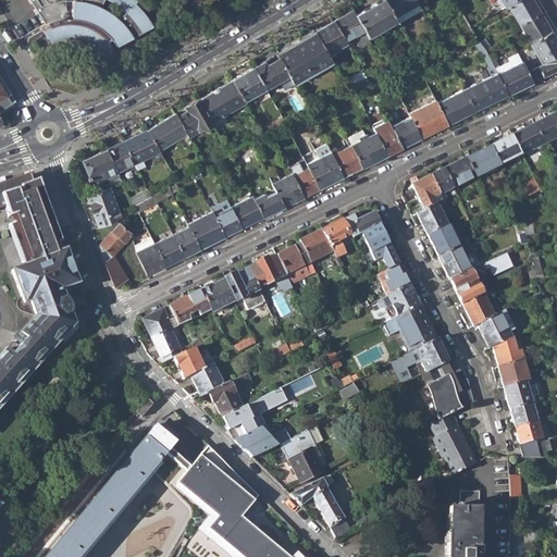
[(147,12),(135,0),(31,0),(45,22),(48,20),(50,25),(42,29),(42,31),(45,34),(50,41),(51,41),(58,37),(62,37),(66,36),(70,36),(74,36),(77,37),(83,38),(88,41),(96,47),(100,53),(113,47),(108,39),(111,36),(118,45),(155,24),(147,12)]
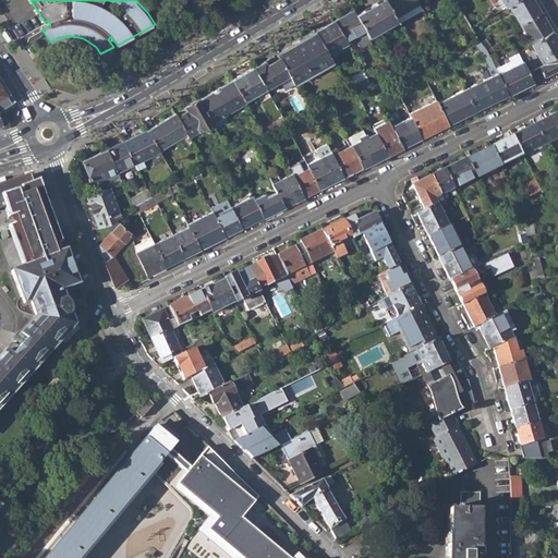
[(181,0),(178,3),(181,10),(186,7),(190,9),(194,9),(207,0),(181,0)]
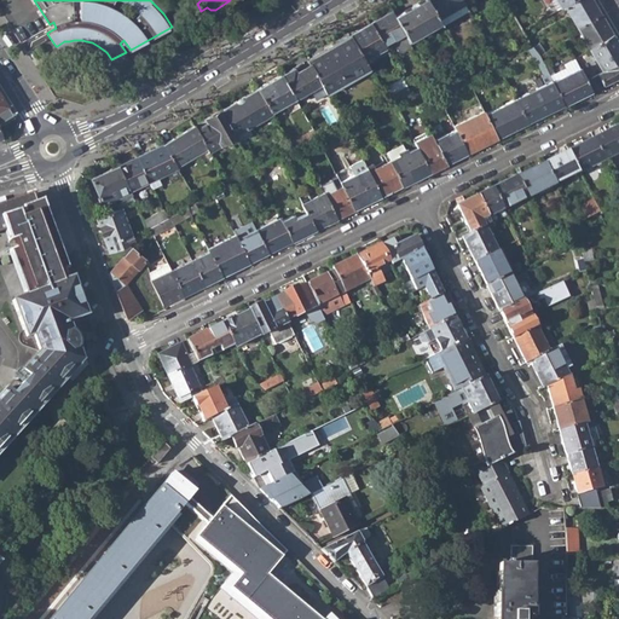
[(429,0),(422,0),(395,16),(405,33),(412,42),(444,24),(440,17),(429,0)]
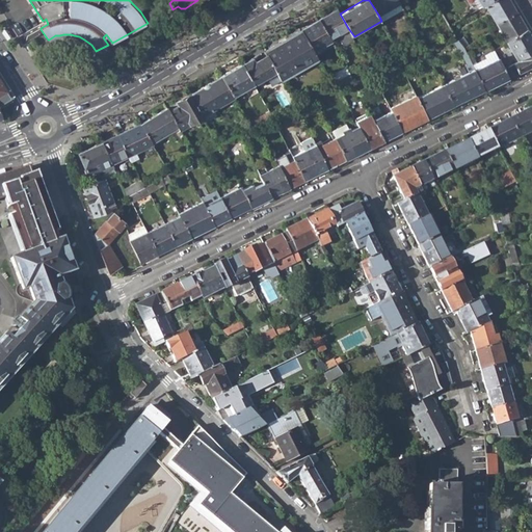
[(369,0),(378,15),(400,2),(399,0),(369,0)]
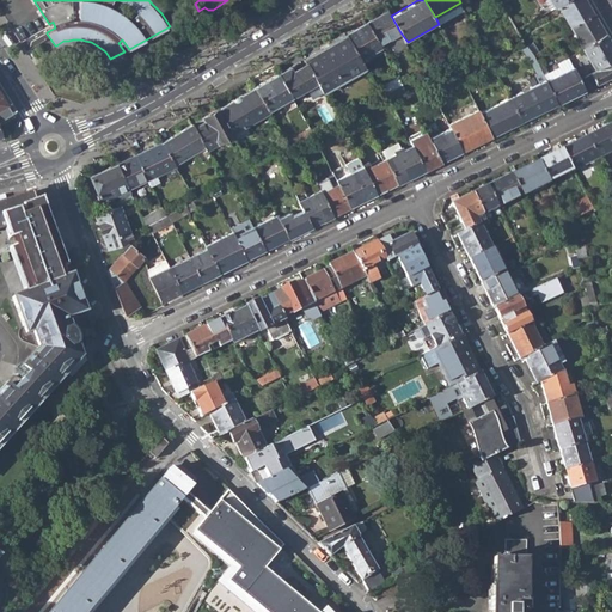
[(548,4),(551,10),(560,5),(568,0),(551,0),(551,1),(548,4)]
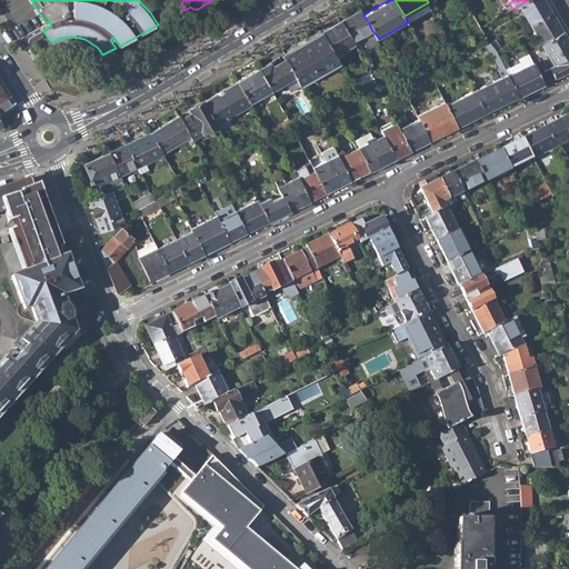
[(528,0),(520,5),(531,26),(553,13),(545,0),(528,0)]
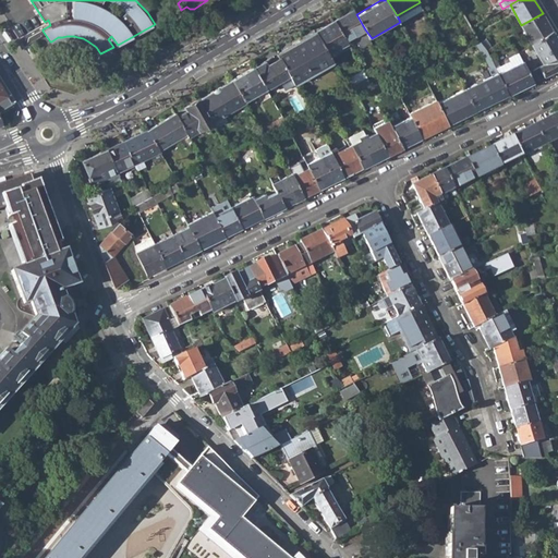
[(354,10),(335,21),(346,40),(353,36),(359,46),(363,47),(373,41),(372,38),(365,29),(356,14),(354,10)]
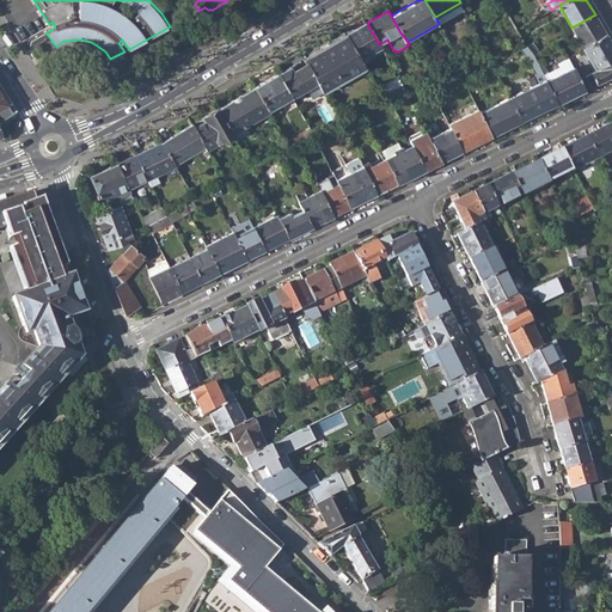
[(496,18),(512,47),(525,41),(507,11),(496,18)]
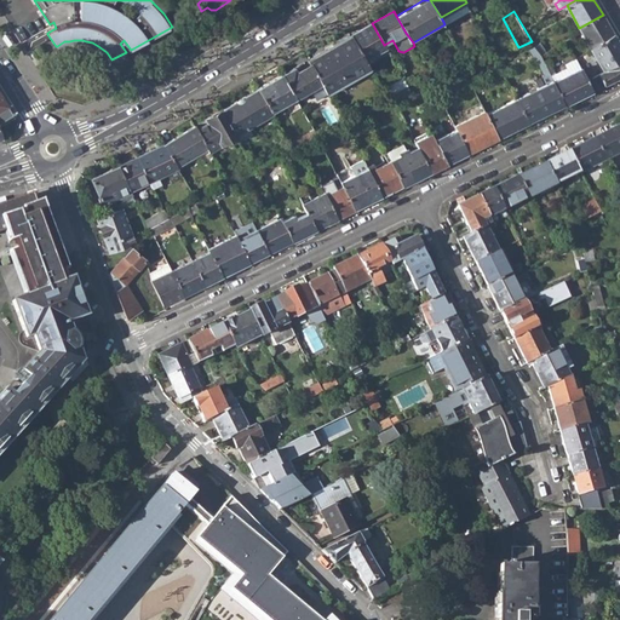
[(579,28),(591,49),(615,35),(603,15),(579,28)]
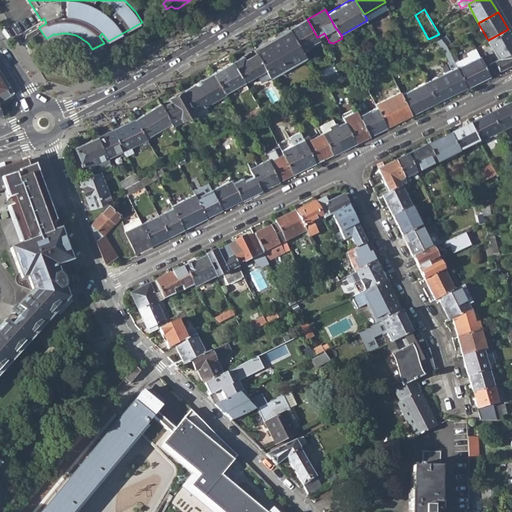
[(41,20),(36,23),(39,27),(46,23),(44,18),(41,20)]
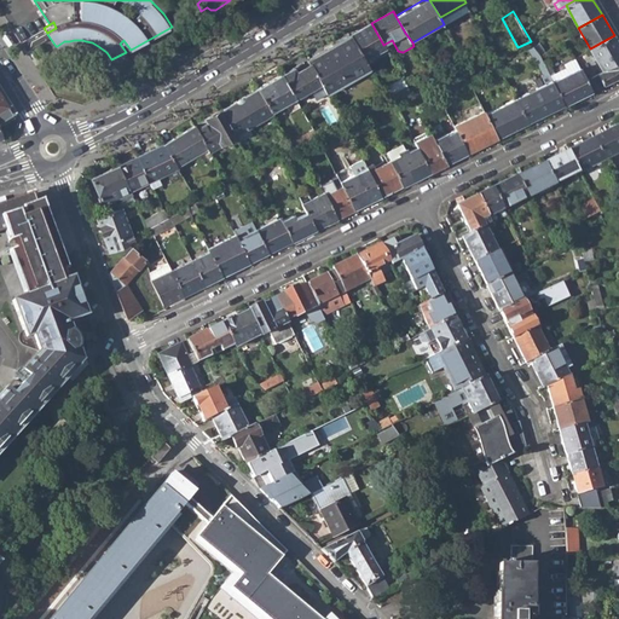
[(351,35),(364,59),(386,47),(383,45),(371,23),(351,35)]
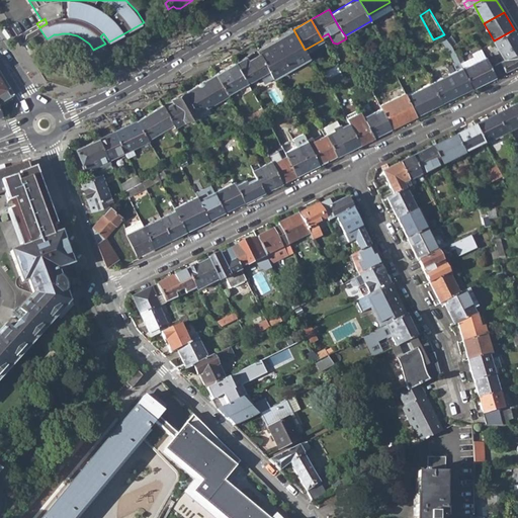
[(270,70),(274,78),(309,58),(305,50),(293,29),(258,50),(260,53),(270,70)]
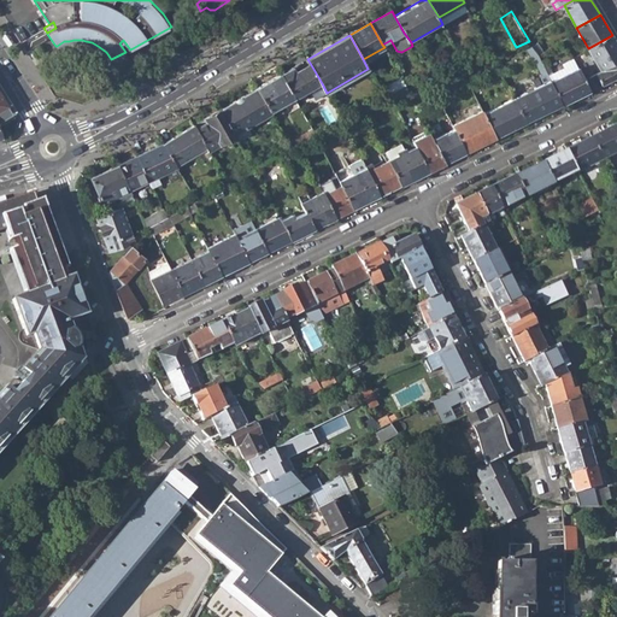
[(588,48),(600,71),(616,60),(616,43),(612,35),(588,48)]
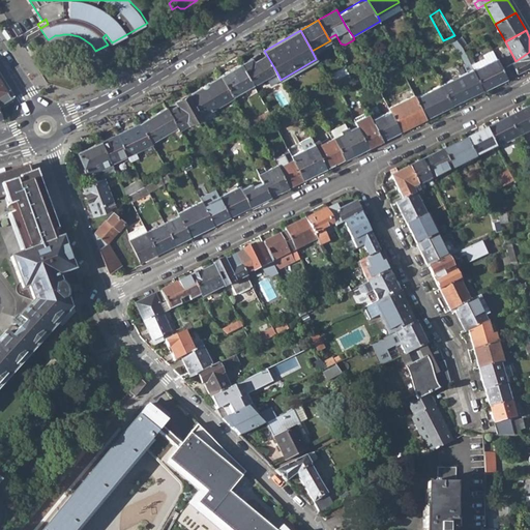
[(452,41),(467,65),(470,63),(465,55),(462,48),(457,39),(452,41)]
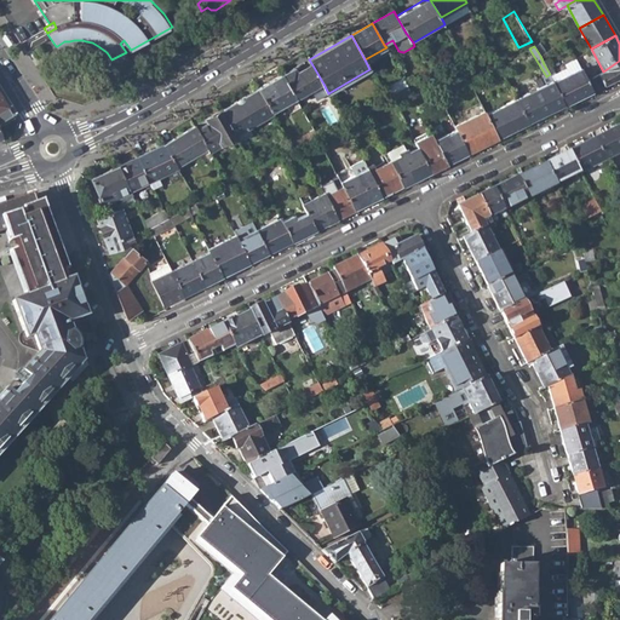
[(540,56),(544,64),(550,61),(549,58),(557,53),(555,47),(540,56)]
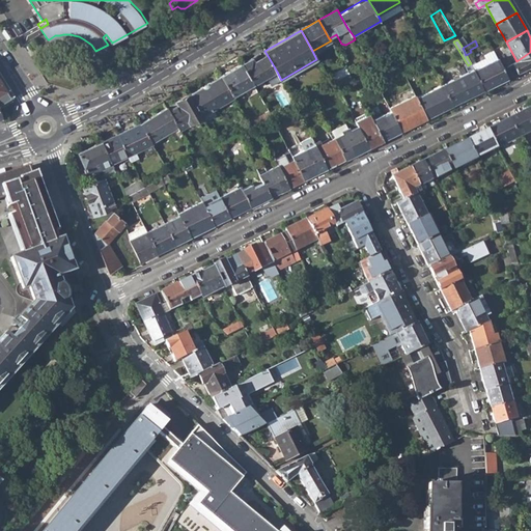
[(504,68),(508,77),(530,65),(530,52),(516,61),(504,68)]
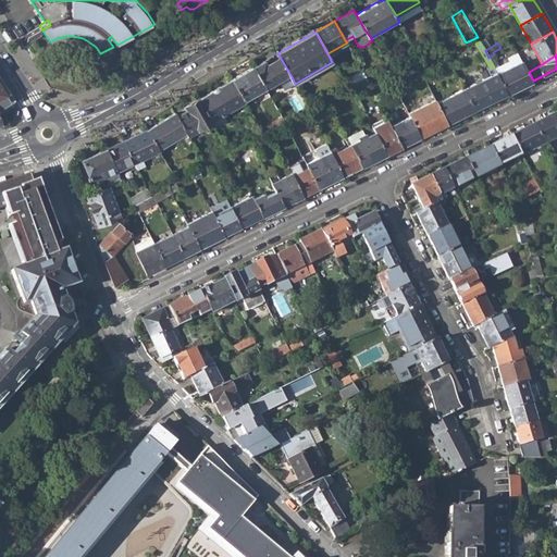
[(291,75),(280,57),(267,65),(264,61),(254,67),(265,87),(265,89),(291,75)]
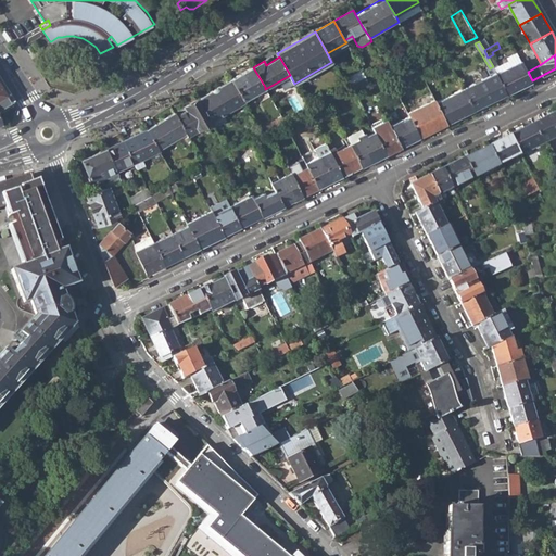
[(496,73),(507,92),(532,80),(528,72),(521,61),(496,73)]
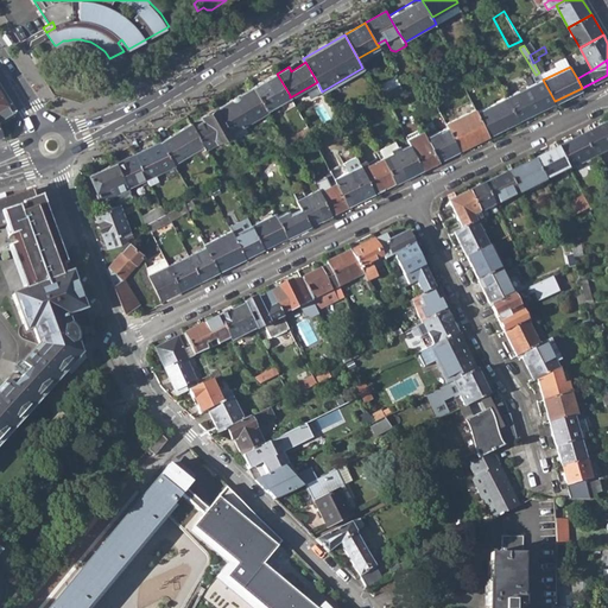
[(254,88),(266,109),(290,95),(277,74),(254,87),(254,88)]
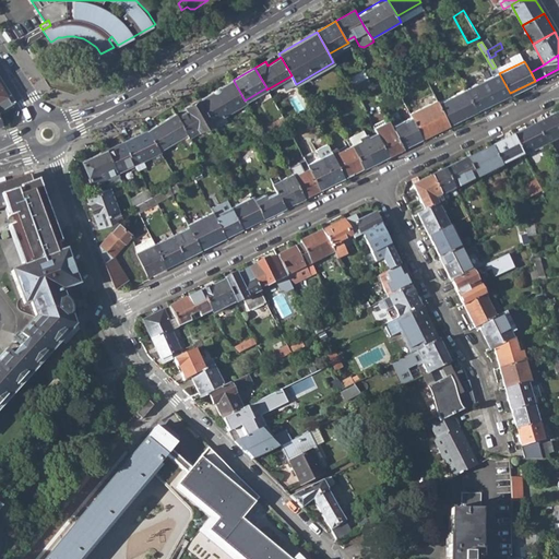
[(345,81),(348,88),(354,85),(368,78),(364,71),(345,81)]
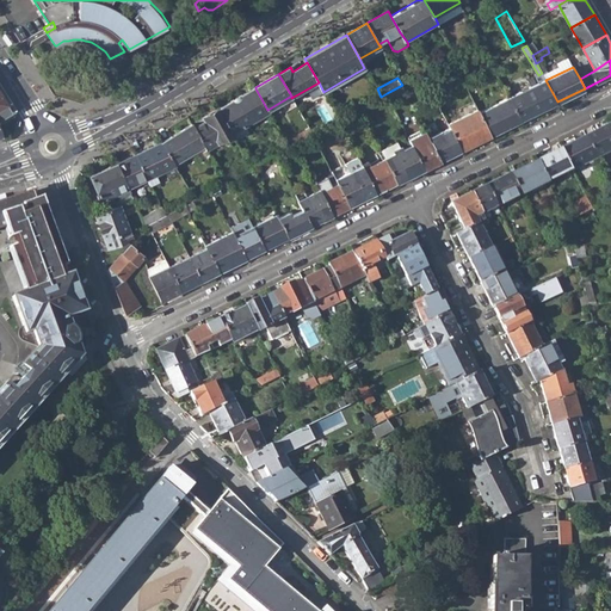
[(508,97),(520,121),(557,102),(545,80),(545,79),(536,84),(532,78),(526,80),(530,87),(508,97)]
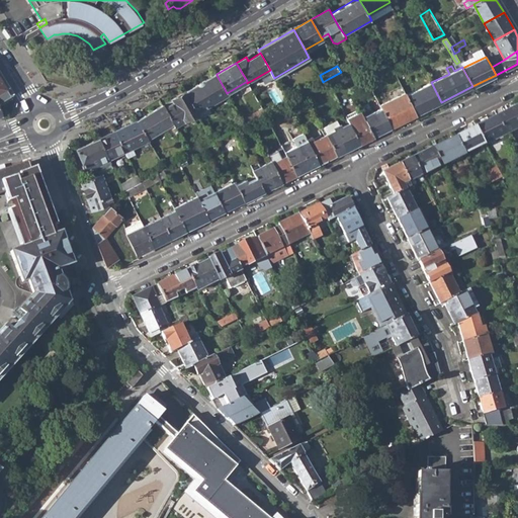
[(328,79),(331,85),(344,78),(341,72),(328,79)]
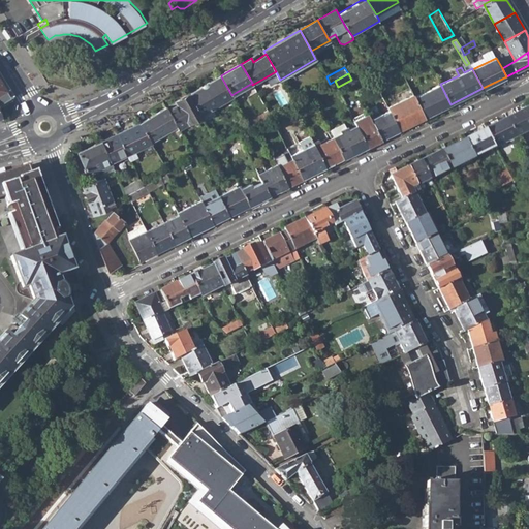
[(190,95),(201,116),(234,97),(231,95),(221,76),(201,87),(200,89),(190,95)]
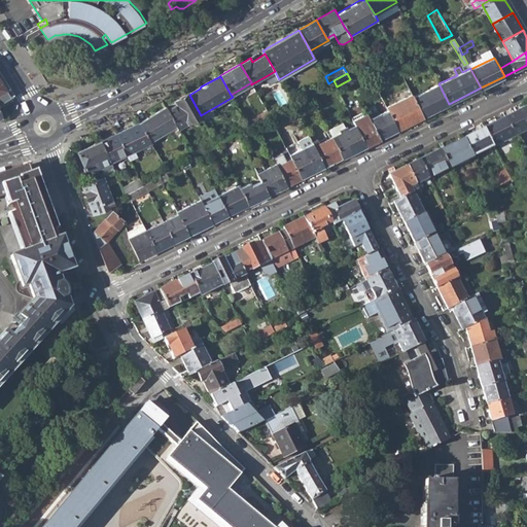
[(414,96),(424,116),(449,104),(438,83),(414,96)]
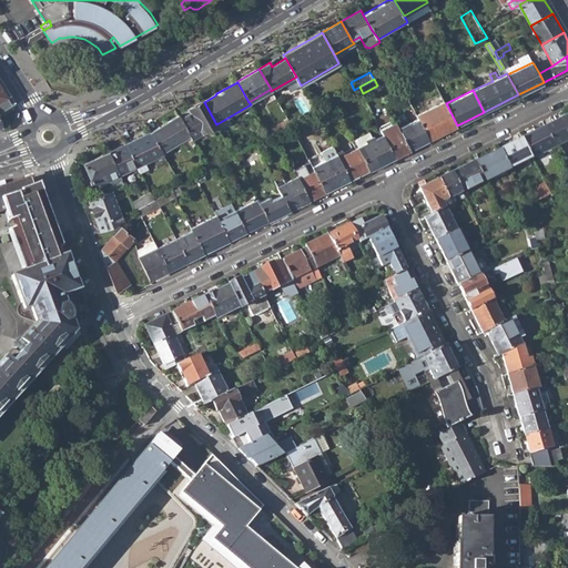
[(192,135),(194,139),(217,125),(216,124),(204,102),(203,101),(180,115),(192,135)]
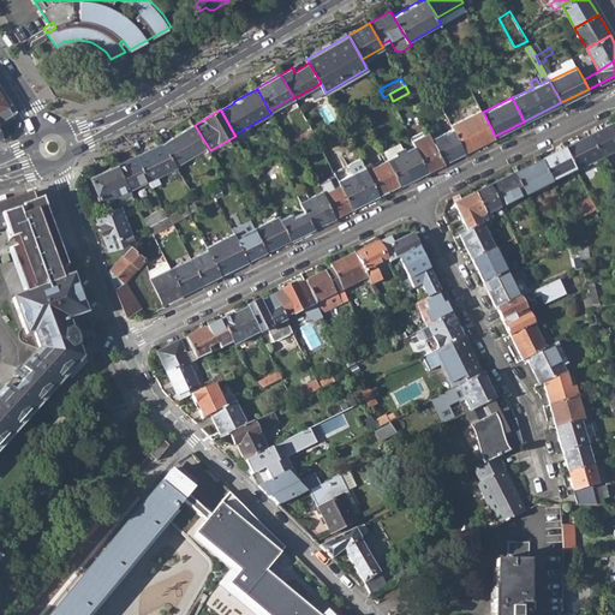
[(454,127),(465,150),(495,136),(483,112),(481,109),(452,124),(454,127)]
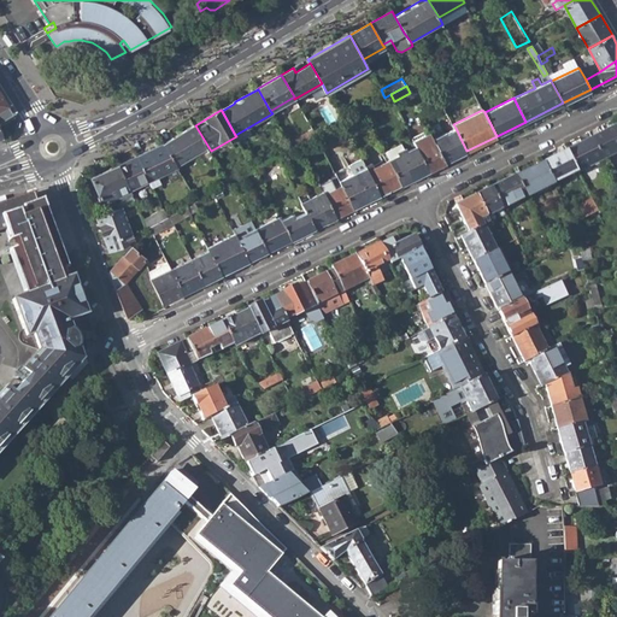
[(163,144),(177,165),(209,147),(195,125),(163,144)]
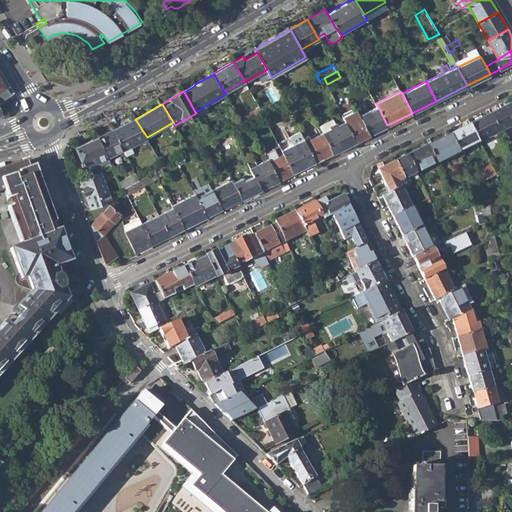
[(490,114),(499,132),(511,125),(511,109),(510,105),(490,114)]
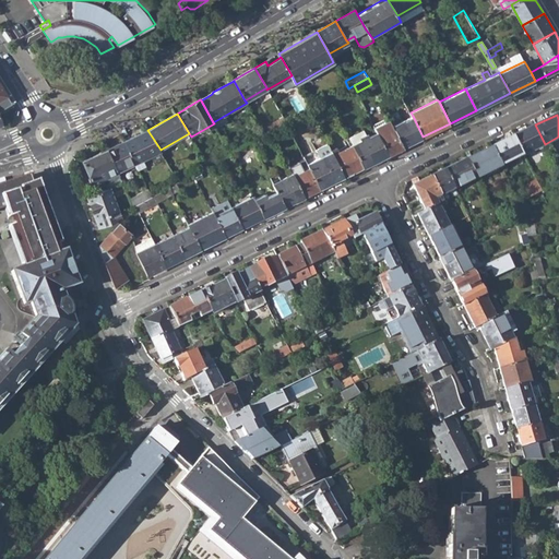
[(413,116),(392,126),(403,147),(423,137),(413,116)]
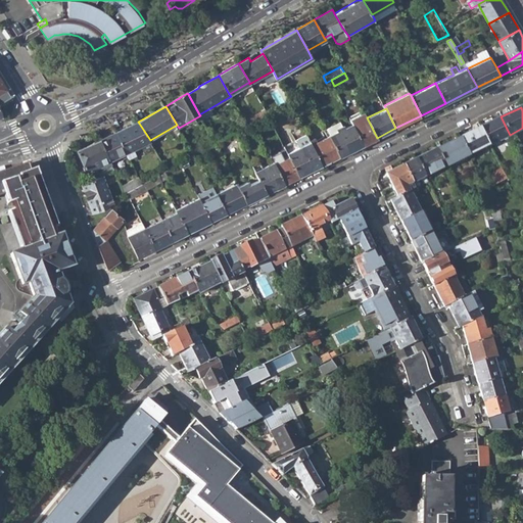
[(242,114),(248,126),(253,123),(268,114),(265,109),(248,119),(245,113),(242,114)]
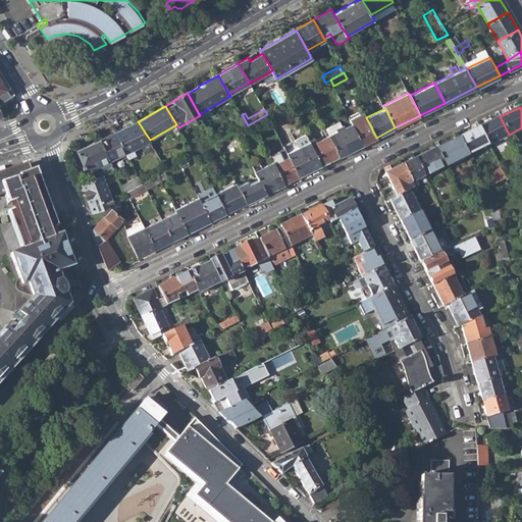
[(353,123),(363,144),(376,138),(366,117),(363,111),(362,112),(350,118),(353,123)]
